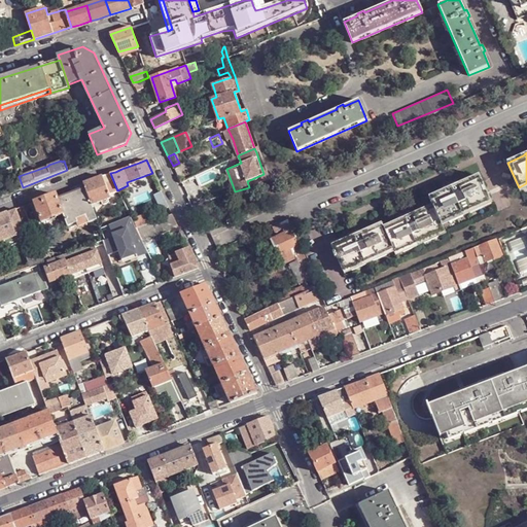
[(85,187),(93,205),(100,202),(102,204),(103,205),(108,203),(109,202),(108,199),(111,198),(109,196),(119,192),(117,190),(110,173),(101,176),(95,179),(84,183),(85,187)]
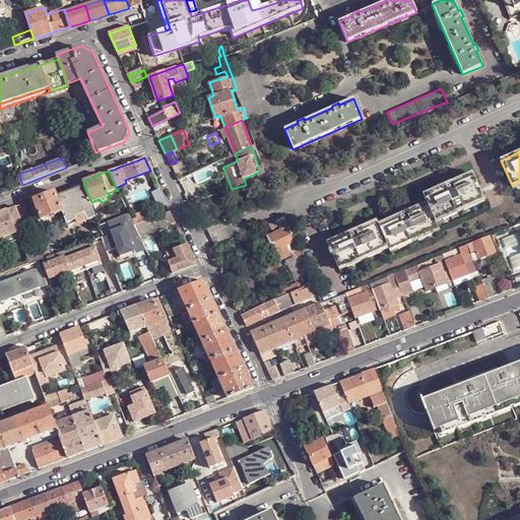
[(435,219),(484,197),(473,173),(452,182),(438,188),(424,194),(428,202),(435,219)]
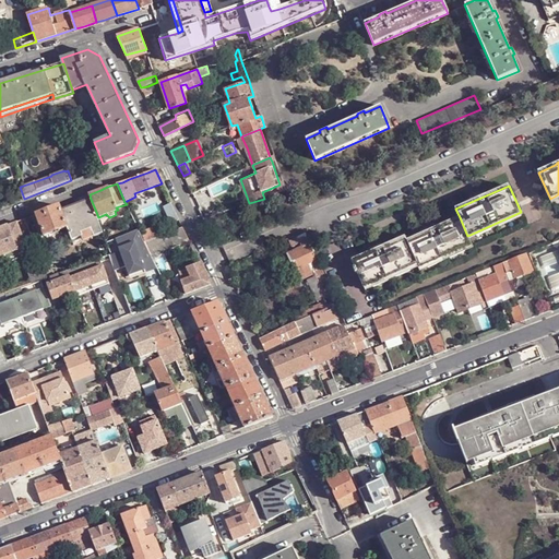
[(471,202),(486,195),(484,191),(470,198),(471,202)]
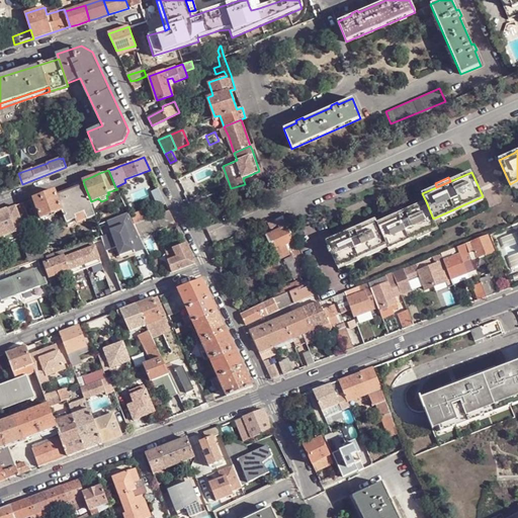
[(88,220),(96,216),(91,201),(84,184),(63,192),(64,193),(58,195),(58,194),(57,194),(62,210),(63,210),(67,223),(69,222),(76,219),(77,219),(86,214),(88,220)]
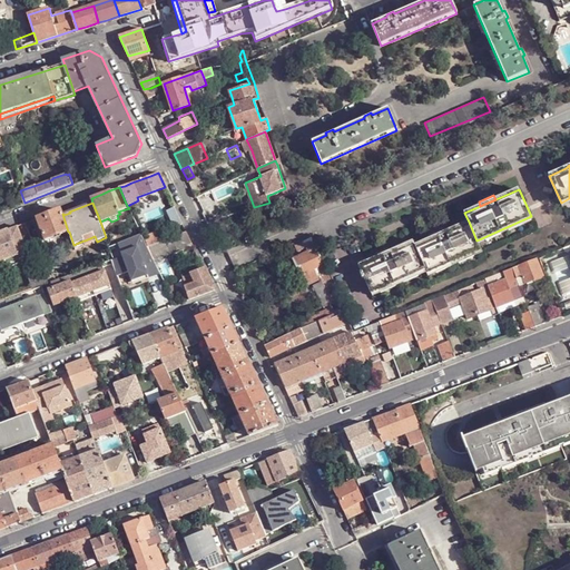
[(183,224),(175,207),(167,210),(175,228),(176,227),(183,224)]
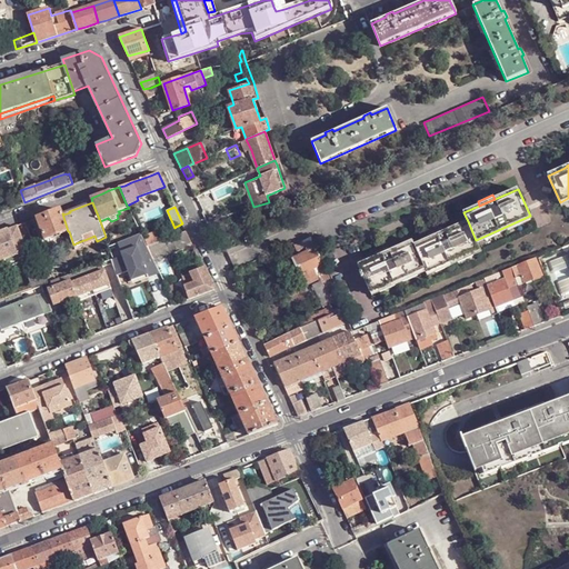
[(210,209),(215,220),(220,218),(217,207),(210,209)]
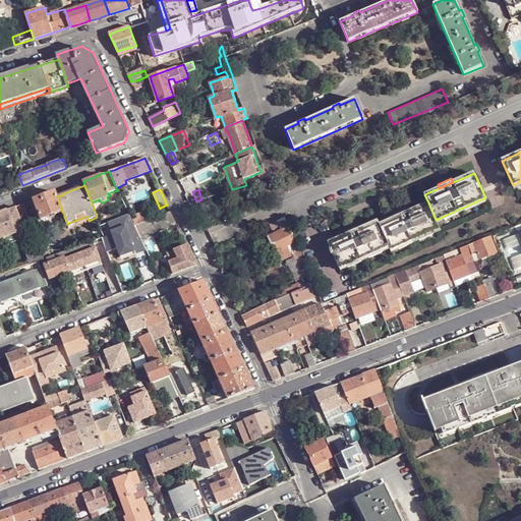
[(62,212),(57,195),(55,191),(47,194),(34,199),(42,219),(48,217),(51,224),(58,221),(56,215),(62,212)]
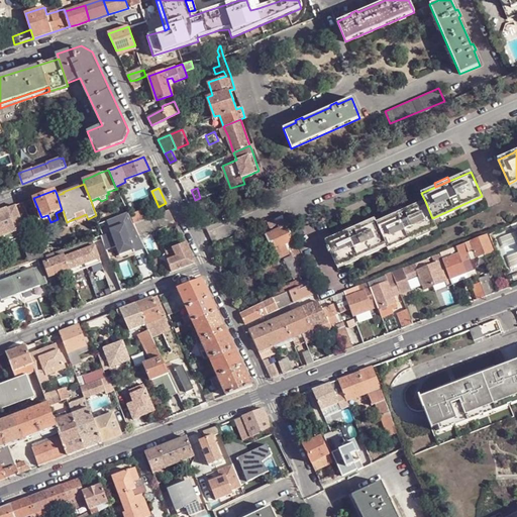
[(432,218),(433,221),(483,199),(482,196),(432,218)]
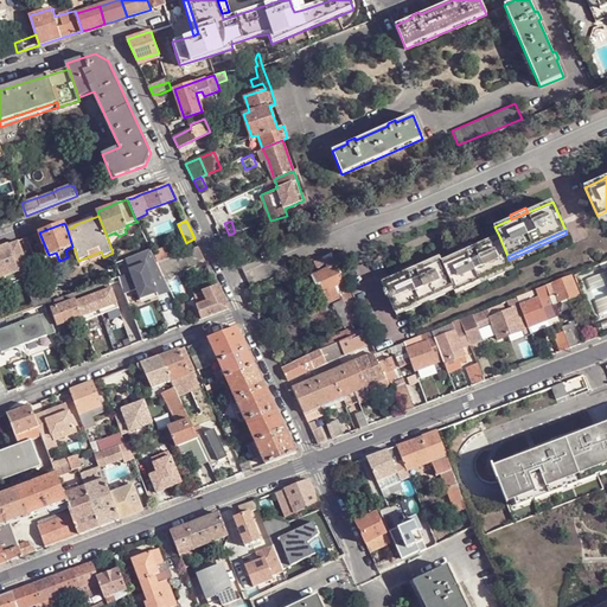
[(511,266),(509,260),(508,256),(499,236),(474,247),(458,255),(442,262),(453,287),(454,291),(455,291),(511,266)]
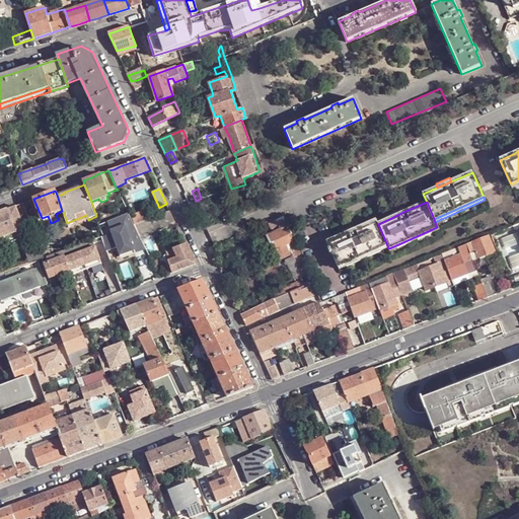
[(0,237),(25,228),(17,206),(0,212),(0,237)]
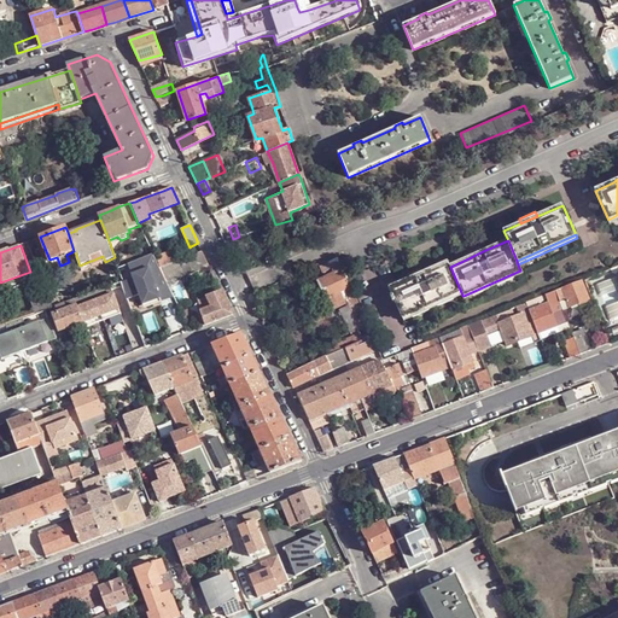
[(466,260),(483,251),(481,248),(465,255),(466,260)]
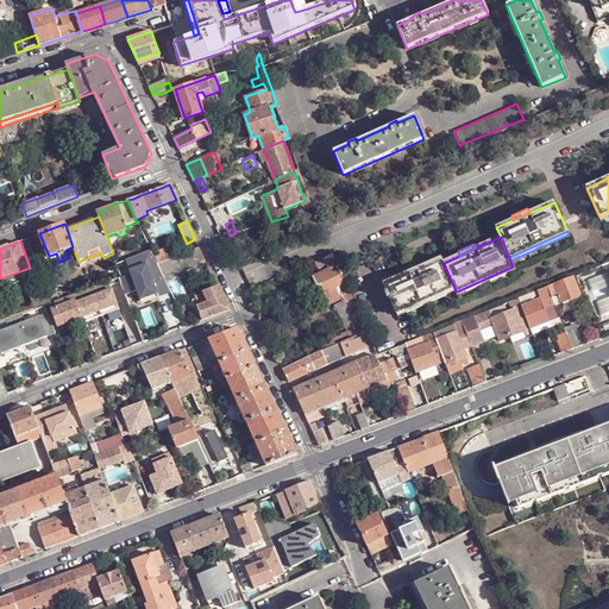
[(193,250),(169,259),(176,274),(207,262),(200,248),(193,250)]
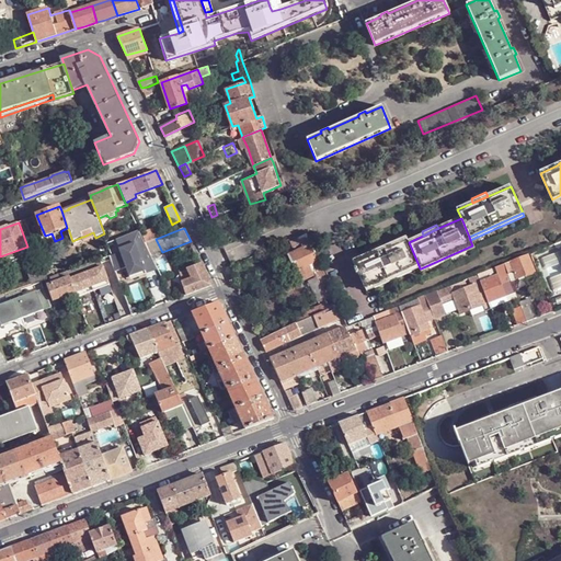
[(332,292),(306,231),(289,239),(293,247),(301,242),(304,248),(288,255),(301,282),(307,278),(317,299),(332,292)]
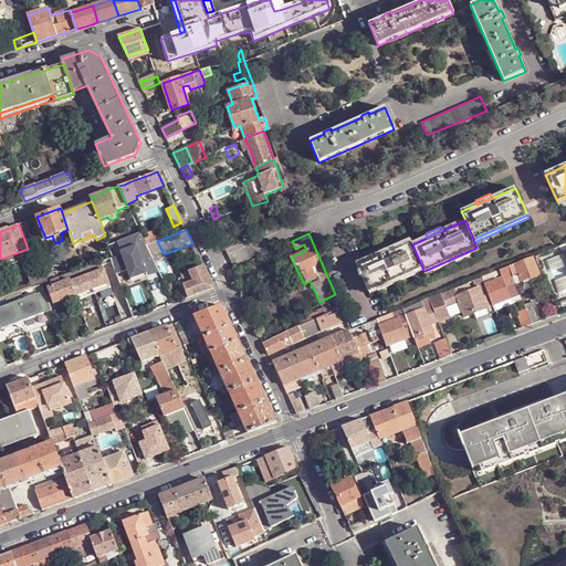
[(147,245),(143,237),(138,240),(145,254),(149,252),(147,245)]
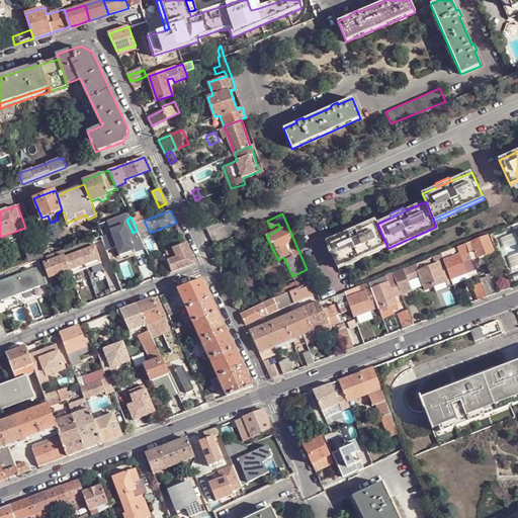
[(331,253),(337,267),(386,245),(377,224),(375,220),(355,229),(341,235),(326,242),(329,248),(328,249),(330,254),(331,253)]
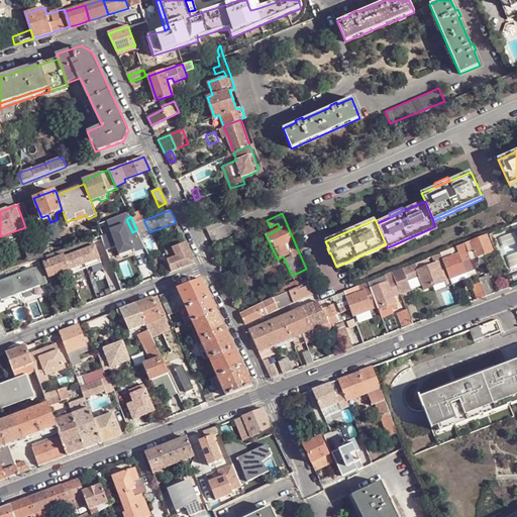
[(134,224),(136,230),(139,236),(149,232),(143,220),(134,224)]
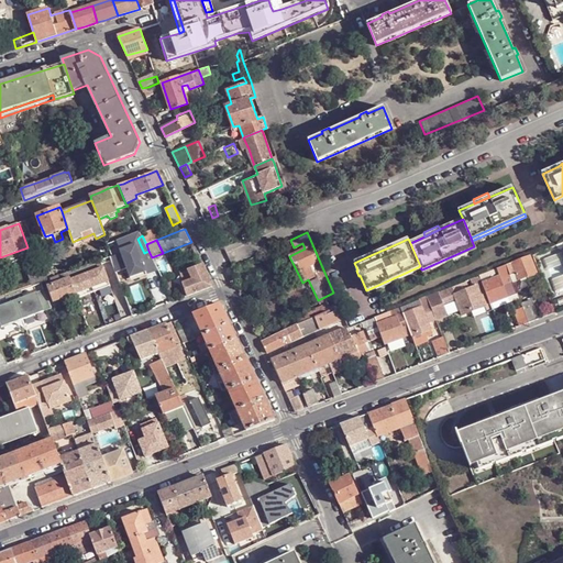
[(368,252),(371,255),(386,249),(384,245),(368,252)]
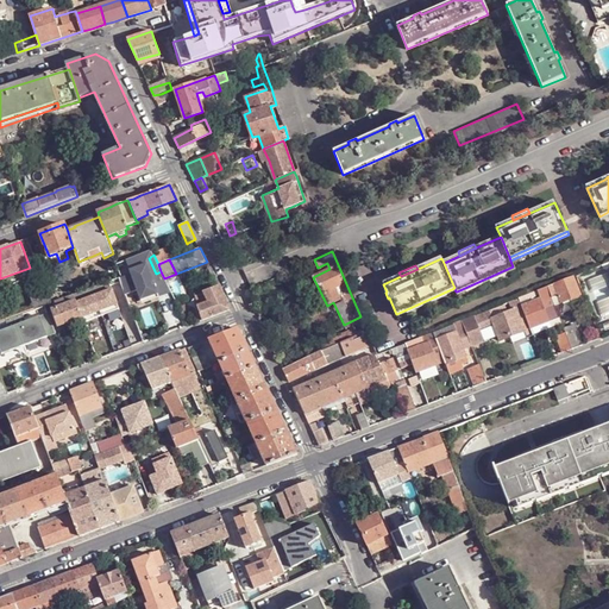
[(30,268),(0,278),(0,284),(6,282),(8,286),(24,281),(22,276),(35,271),(33,267),(30,268)]
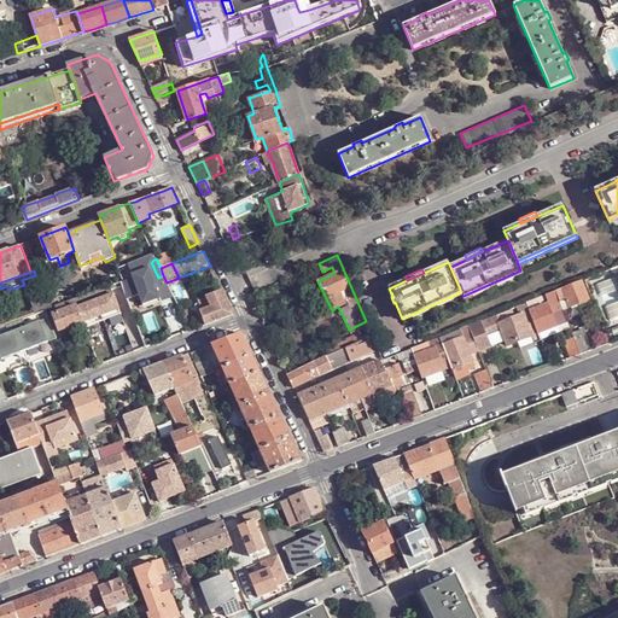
[(523,274),(520,270),(464,296),(465,299),(523,274)]
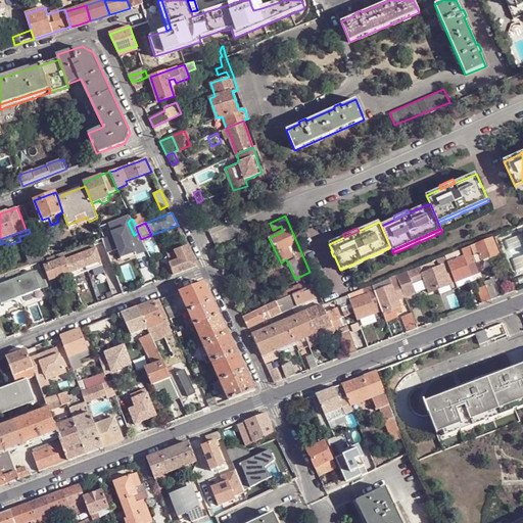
[(151,235),(141,239),(153,265),(159,263),(163,259),(151,235)]
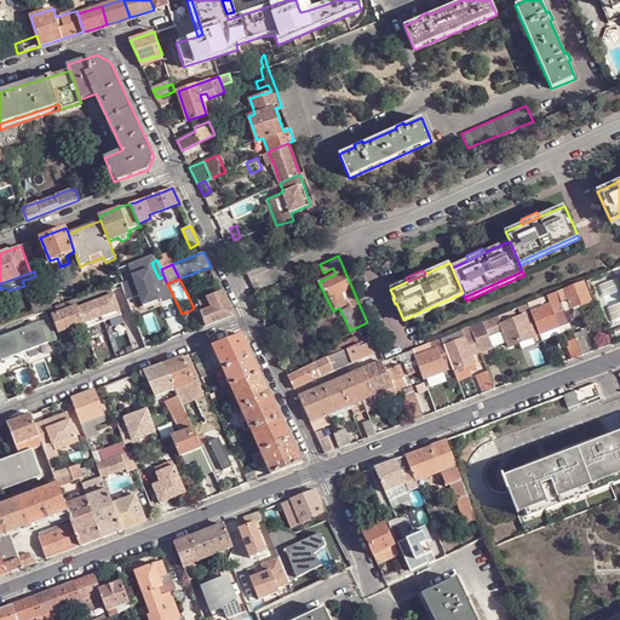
[(76,306),(84,323),(96,320),(98,325),(120,316),(116,305),(128,300),(122,282),(109,287),(112,294),(76,306)]
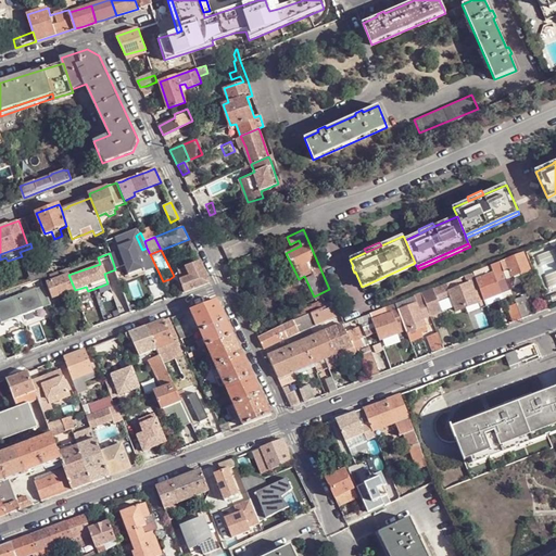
[(530,269),(523,253),(500,263),(504,274),(510,270),(513,277),(530,269)]
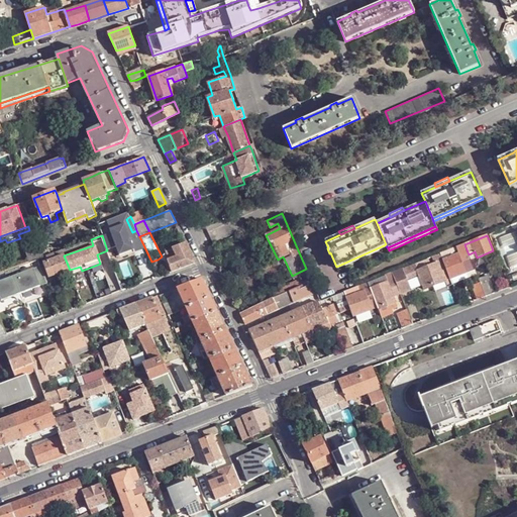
[(44,239),(38,241),(42,252),(48,250),(44,239)]
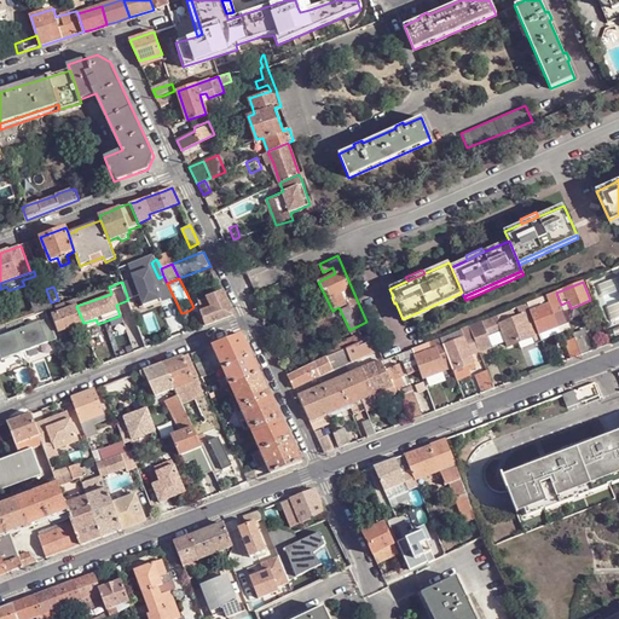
[(46,289),(29,295),(36,314),(46,311),(52,308),(53,308),(51,302),(46,289)]
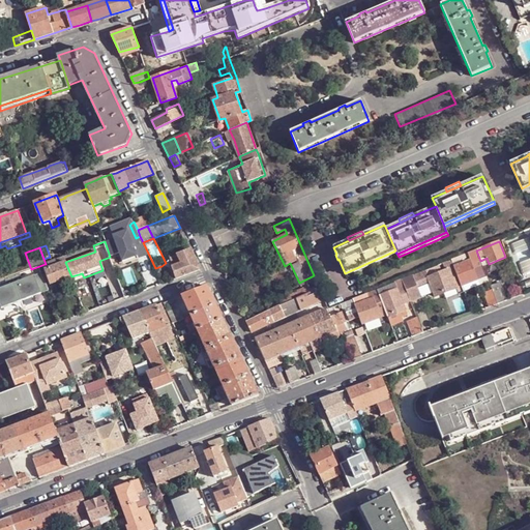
[(171,258),(177,278),(200,270),(190,251),(171,258)]
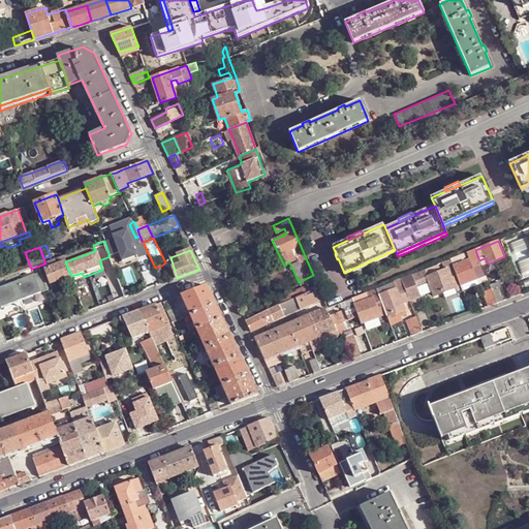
[(345,276),(396,253),(395,250),(344,273),(345,276)]
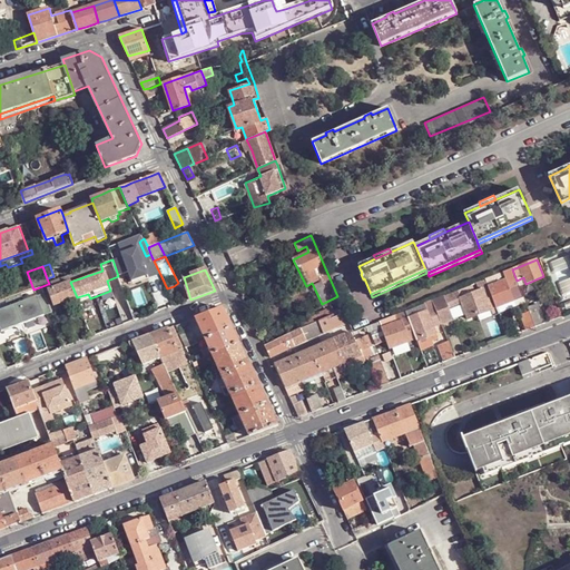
[(517,281),(512,269),(487,279),(488,283),(504,276),(505,281),(490,287),(497,307),(514,301),(510,290),(513,288),(517,298),(522,296),(519,286),(517,281)]
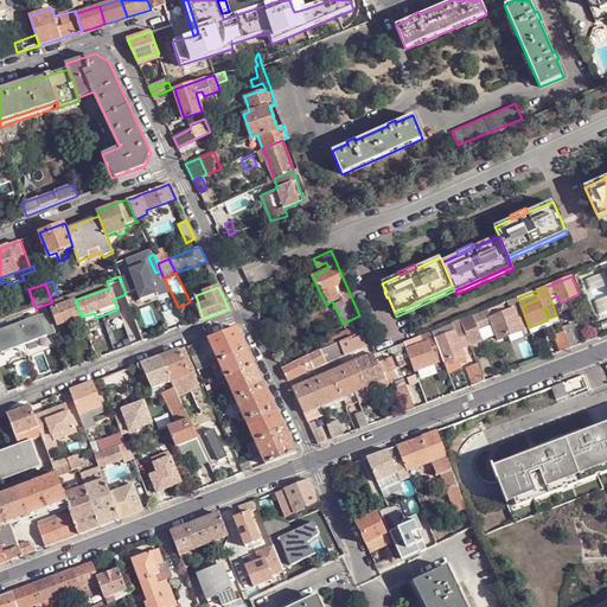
[(66,304),(53,308),(51,310),(57,326),(82,317),(75,300),(72,294),(63,298),(66,304)]
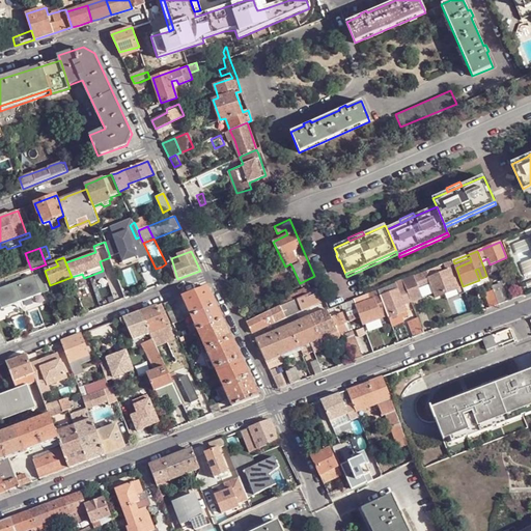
[(46,264),(45,264),(47,270),(58,266),(55,260),(52,261),(46,264)]
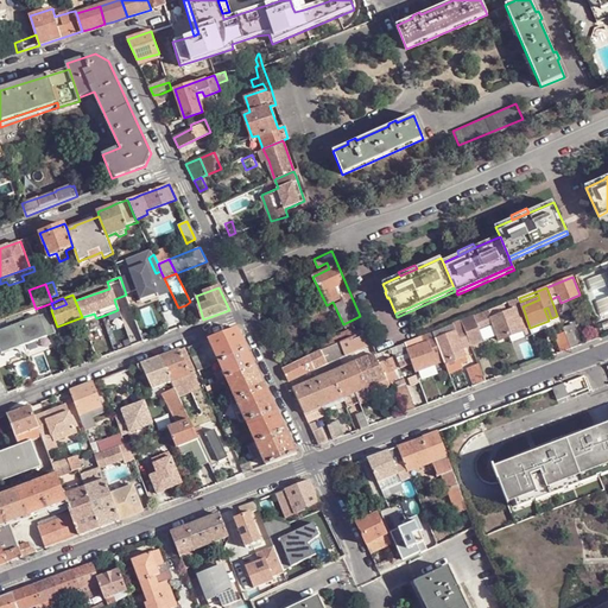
[(532,334),(530,328),(523,306),(520,302),(519,298),(510,302),(512,309),(491,318),(488,310),(475,316),(462,321),(468,337),(472,344),(472,346),(485,341),(479,327),(492,321),(499,341),(524,330),(526,336),(532,334)]
